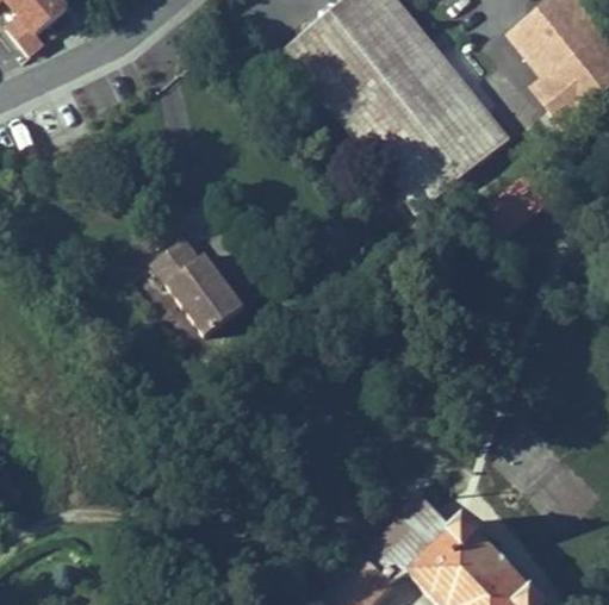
[(35,33),(66,7),(60,0),(0,0),(0,19),(29,54),(42,42),(35,33)]
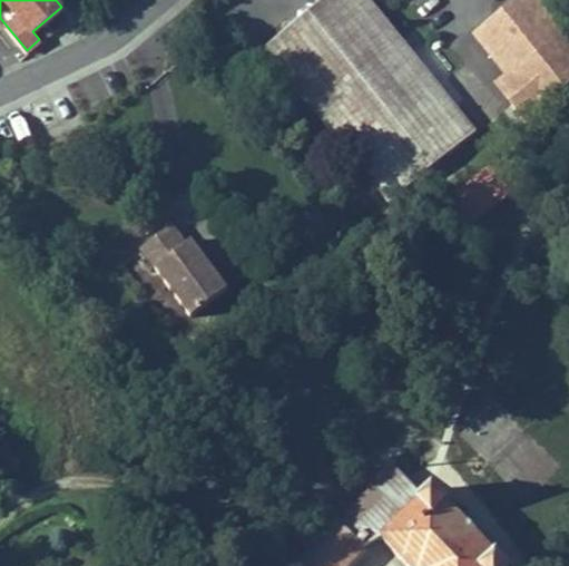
[(476,128),(371,0),(317,0),(264,44),(388,198),(476,128)]
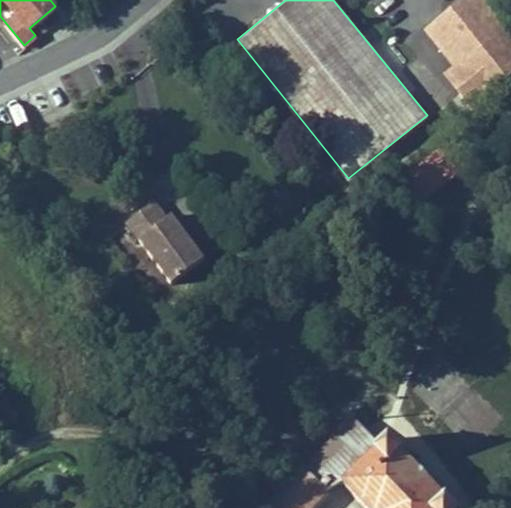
[(510,71),(510,33),(484,0),(460,0),(432,23),(462,60),(455,65),(445,73),(470,104),(510,71)]
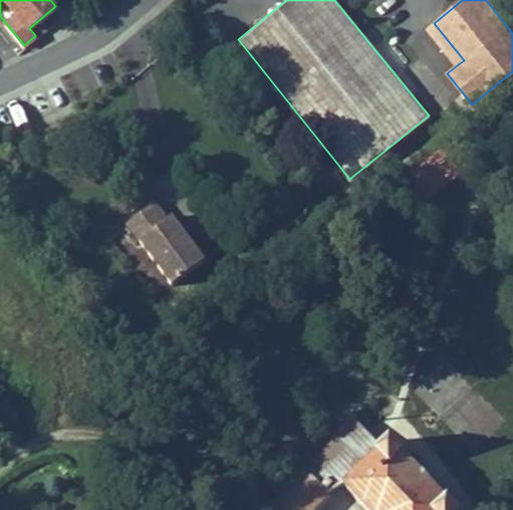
[(464,60),(434,23),(428,28),(457,65),(464,60)]
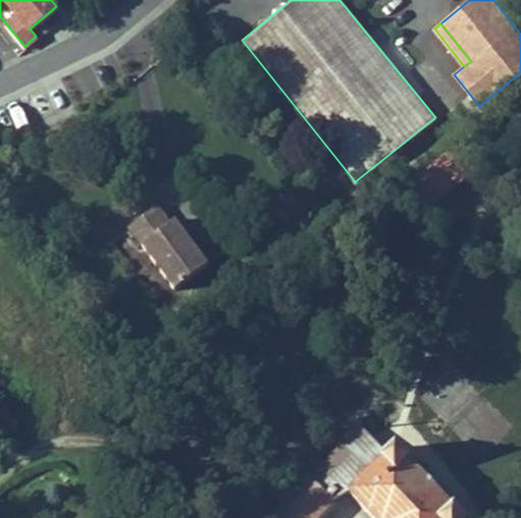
[(415,209),(474,166),(479,155),(466,137),(413,177),(419,186),(405,197),(415,209)]
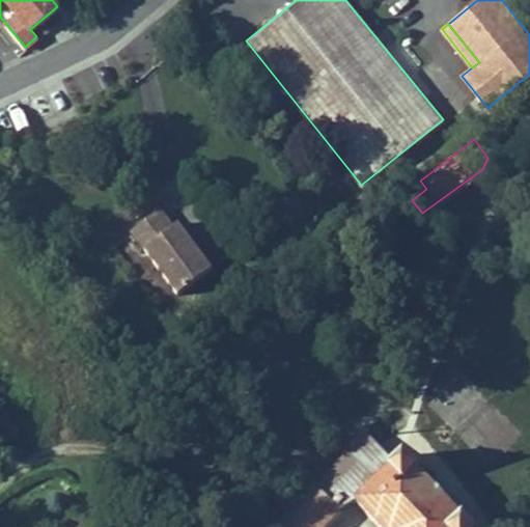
[(212,266),(177,220),(172,224),(160,206),(131,228),(177,290),(212,266)]
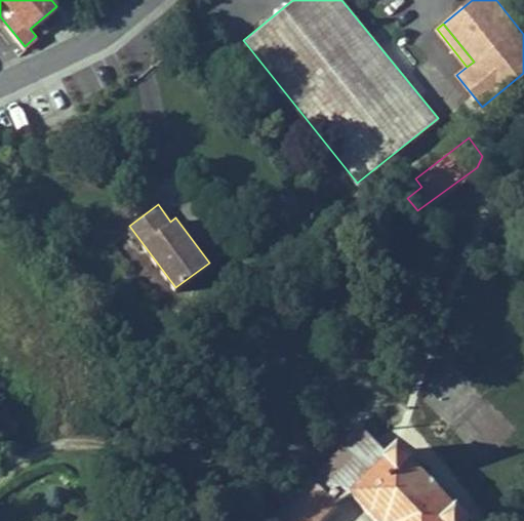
[(17,425),(1,405),(0,406),(0,433),(3,436),(17,425)]
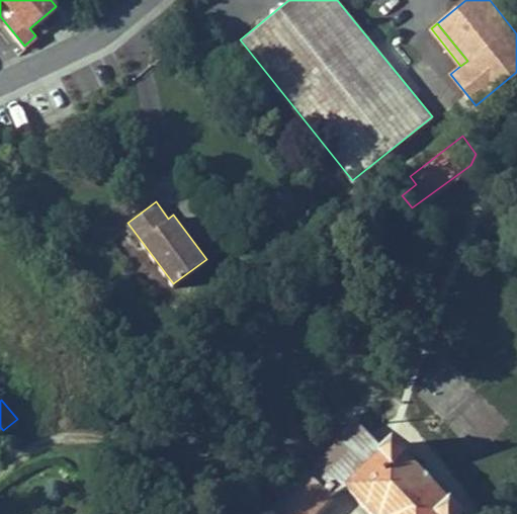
[(346,486),(382,448),(354,418),(308,468),(330,494),(346,486)]
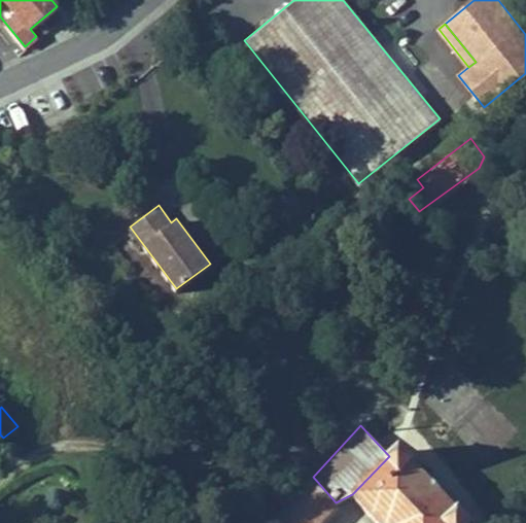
[(467,522),(398,448),(389,456),(352,494),(378,522),(467,522)]
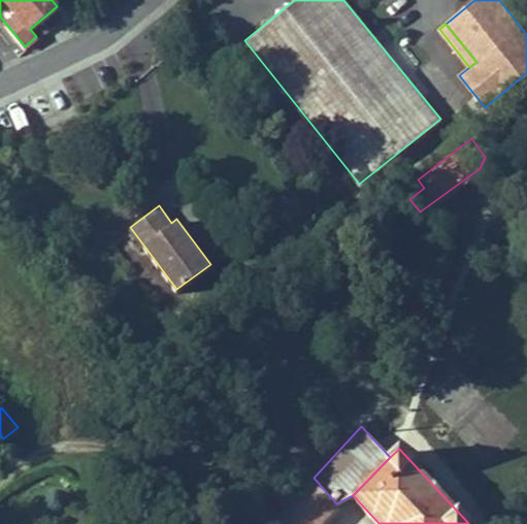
[(316,523),(336,503),(314,478),(270,523),(316,523)]
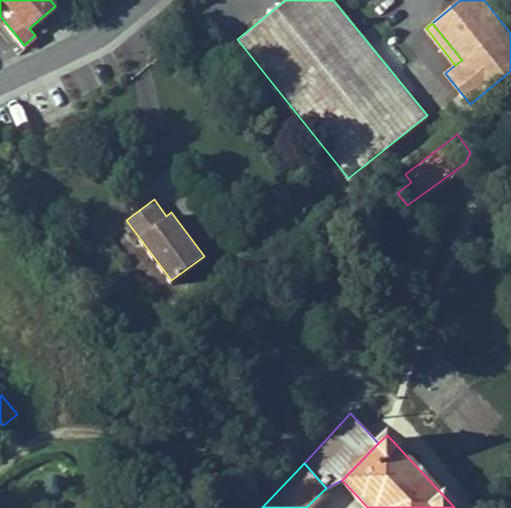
[(88,487),(96,477),(86,469),(78,479),(88,487)]
